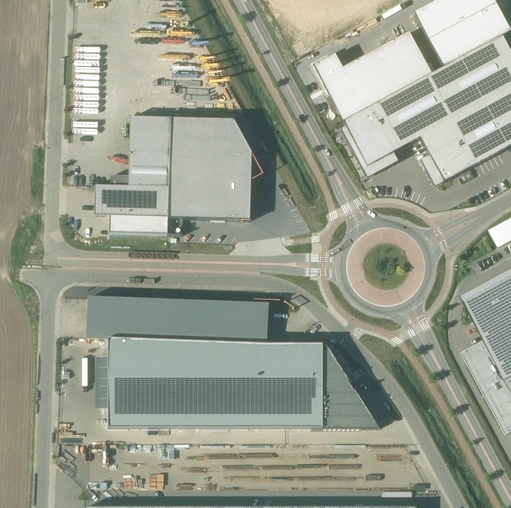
[(431,0),(410,12),(425,39),(493,3),(491,0),(431,0)]
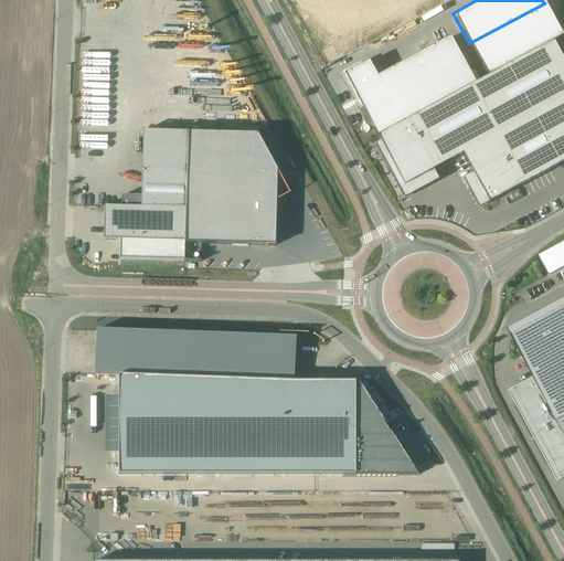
[(546,2),(471,43),(488,73),(553,39),(563,33),(559,24),(559,25),(546,2)]
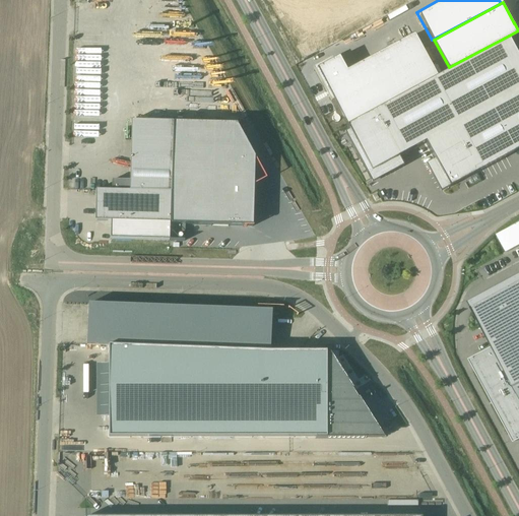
[(332,55),(314,65),(331,99),(334,98),(347,122),(438,73),(414,31),(343,70),(336,56),(340,54),(339,54),(333,57),(332,55)]
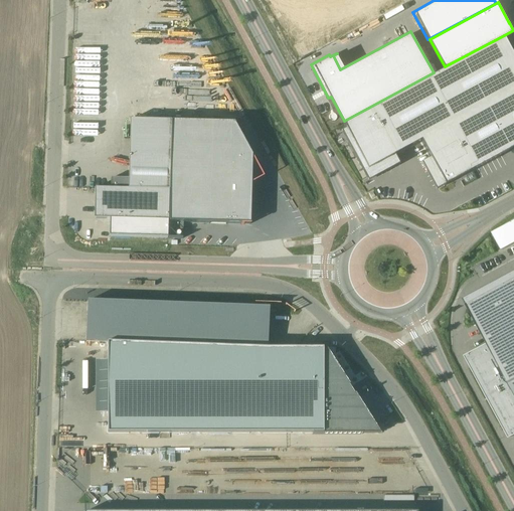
[(445,66),(344,122),(346,126),(368,167),(373,175),(400,161),(395,152),(421,138),(431,154),(421,159),(437,187),(445,182),(513,145),(513,53),(504,35),(445,66)]
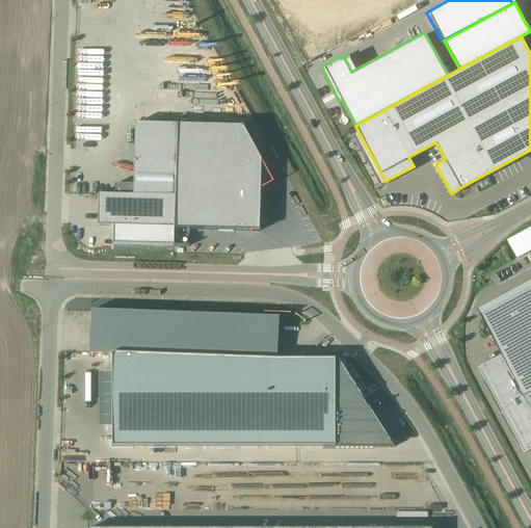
[(175,225),(175,233),(190,233),(190,227),(249,228),(249,229),(253,229),(253,228),(259,228),(259,221),(260,221),(260,219),(261,158),(242,123),(178,121),(177,161),(176,192),(175,225)]
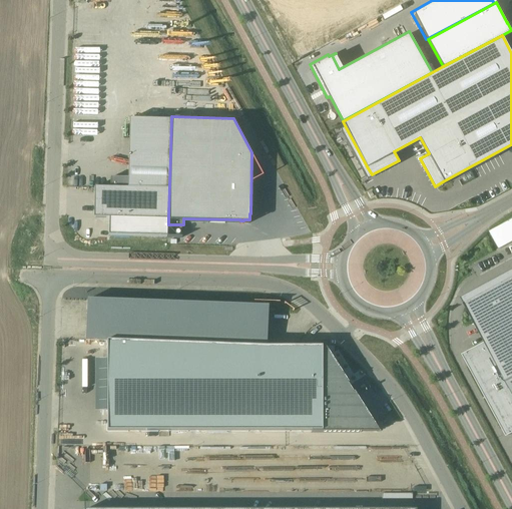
[(111,173),(111,184),(128,184),(169,185),(170,155),(129,153),(128,174),(111,173)]
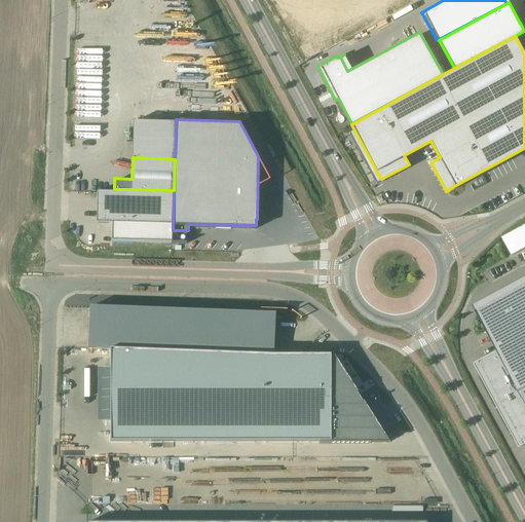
[(98,188),(98,193),(103,193),(103,209),(103,210),(99,210),(99,220),(109,220),(112,220),(112,237),(172,239),(173,230),(173,222),(174,190),(132,189),(114,189),(98,188)]
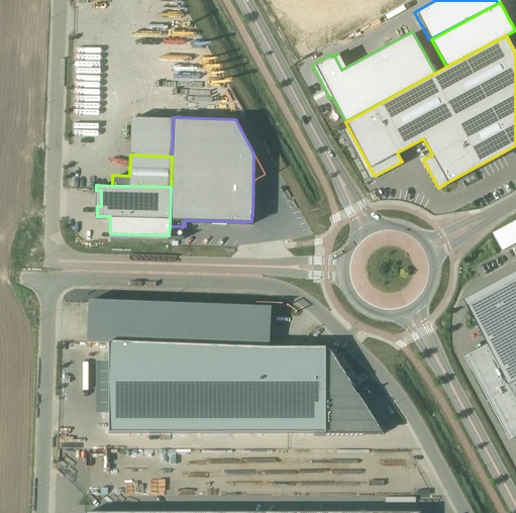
[(515,280),(470,305),(490,343),(475,351),(476,352),(472,354),(515,428),(515,280)]
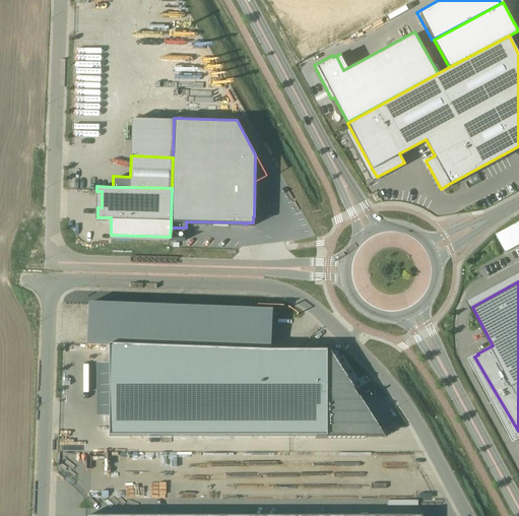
[(88,300),(87,340),(270,347),(272,307),(88,300)]
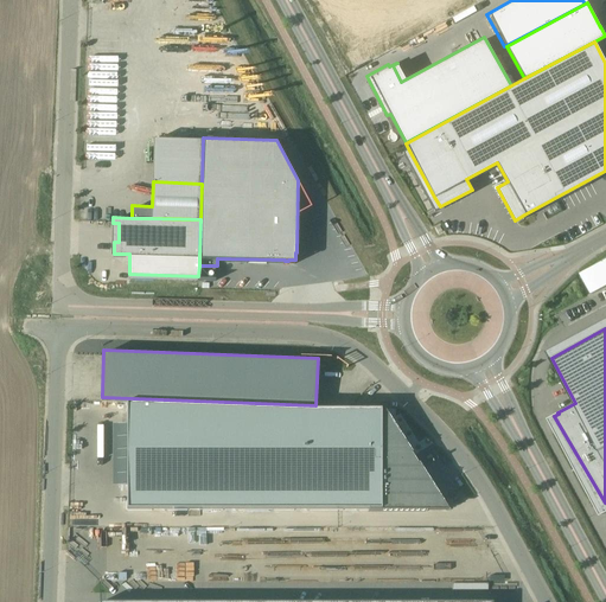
[(127,398),(127,506),(369,506),(369,507),(427,507),(427,506),(445,506),(446,506),(440,495),(426,473),(420,465),(421,463),(419,460),(418,461),(412,450),(412,449),(410,447),(409,447),(403,439),(384,408),(383,405),(381,405),(381,404),(369,404),(369,405),(351,405),(316,405),(127,398)]
